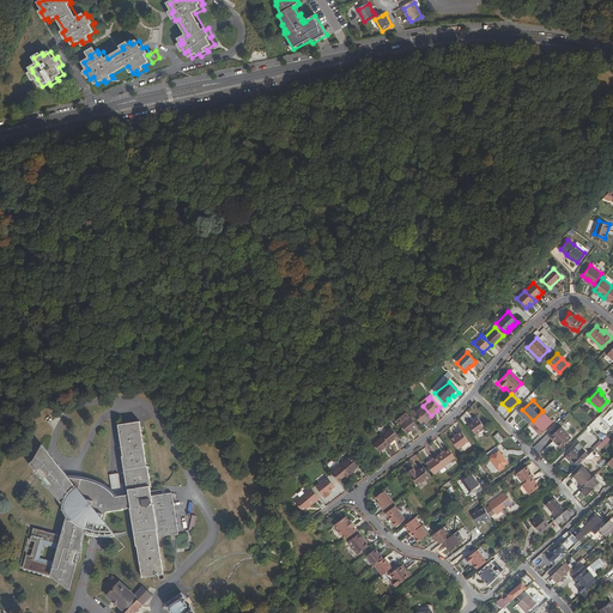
[(416,413),(413,414),(420,423),(423,422),(425,423),(431,417),(431,416),(423,406),(422,406),(414,411),(416,413)]
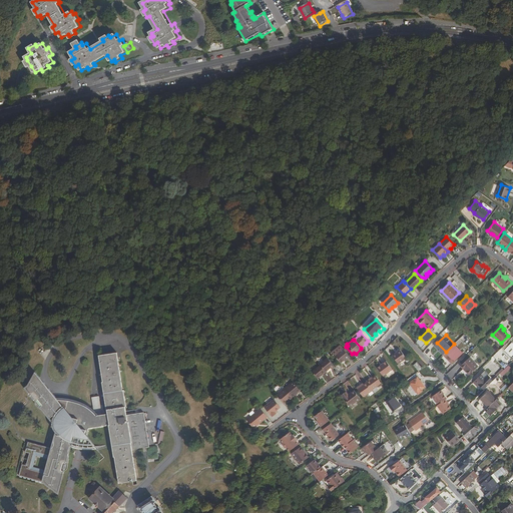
[(470,346),(473,349),(477,345),(478,344),(475,341),(475,340),(470,346)]
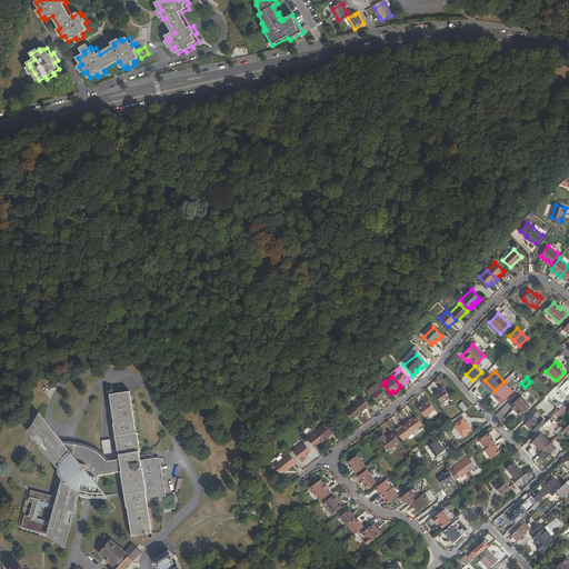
[(503,381),(495,390),(505,400),(513,391),(503,381)]
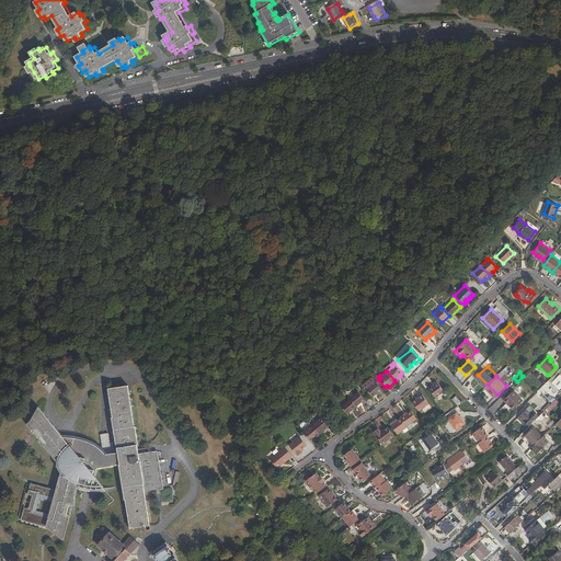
[(363,386),(373,398),(377,393),(378,395),(382,391),(371,378),(363,386)]
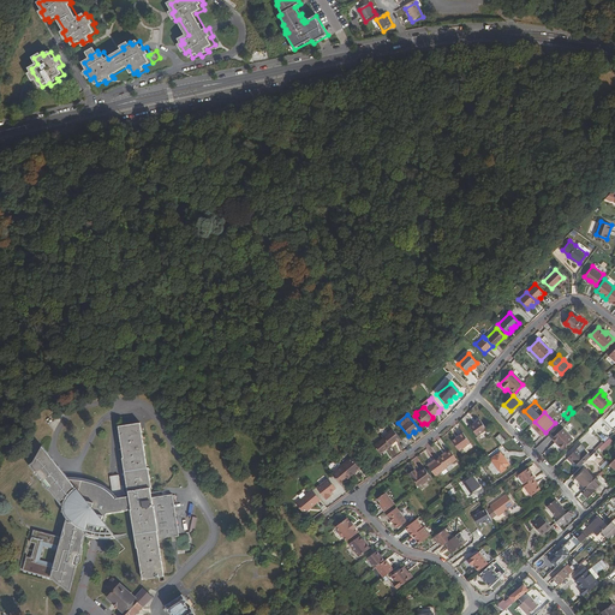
[(487,430),(479,421),(470,428),(477,437),(487,430)]
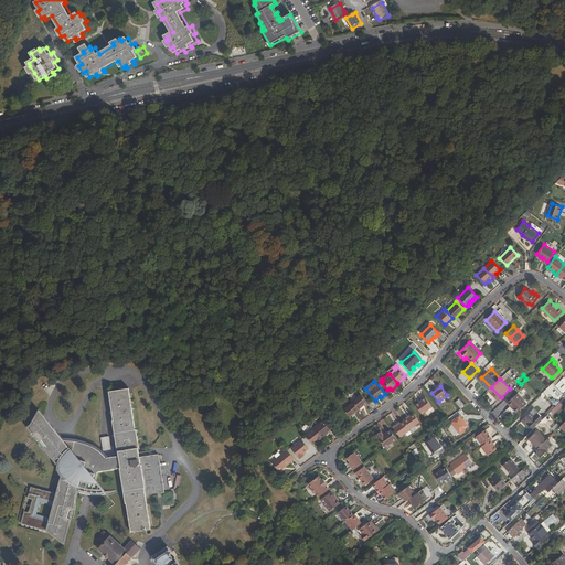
[(148,531),(150,530),(146,496),(166,492),(164,489),(160,455),(151,456),(140,457),(138,448),(139,448),(130,388),(109,392),(114,420),(119,456),(112,457),(106,457),(103,455),(98,451),(91,447),(84,445),(76,443),(64,439),(43,415),(34,422),(28,427),(40,440),(39,443),(39,445),(42,447),(50,455),(52,457),(54,458),(55,459),(57,457),(59,459),(60,466),(61,470),(63,473),(66,476),(65,479),(62,478),(61,486),(61,487),(61,490),(59,494),(57,496),(56,502),(51,522),(49,531),(52,532),(67,536),(70,530),(72,519),(74,519),(75,516),(76,515),(77,502),(76,502),(77,499),(76,496),(80,491),(80,490),(82,482),(88,483),(86,491),(87,492),(88,489),(93,490),(92,491),(95,491),(98,490),(103,489),(95,479),(98,471),(120,468),(126,503),(127,503),(130,532),(147,530),(148,531)]
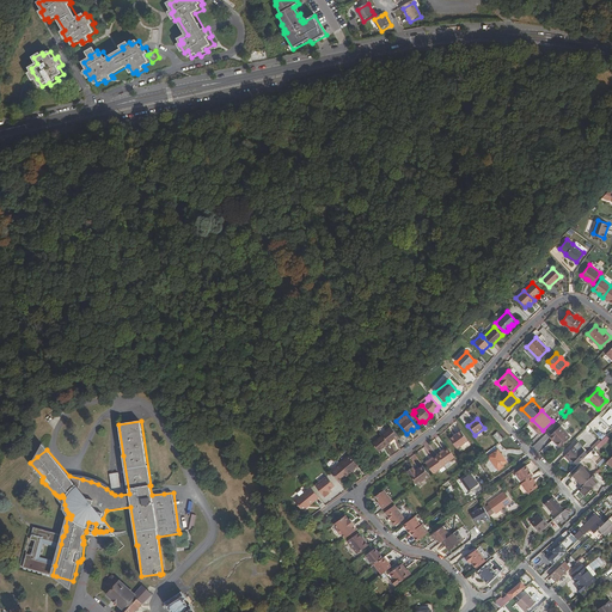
[(552,432),(562,442),(573,432),(563,421),(552,432)]
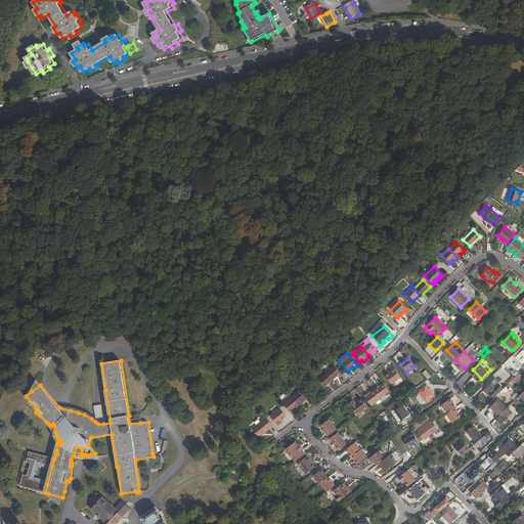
[(341,374),(335,365),(326,373),(326,374),(333,381),(341,374)]
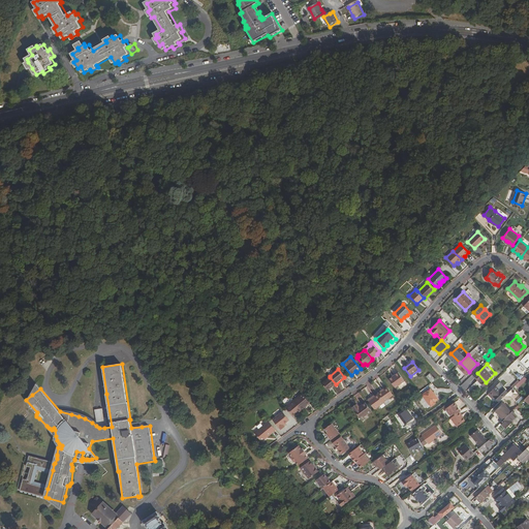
[(394,387),(403,381),(397,372),(387,379),(394,387)]
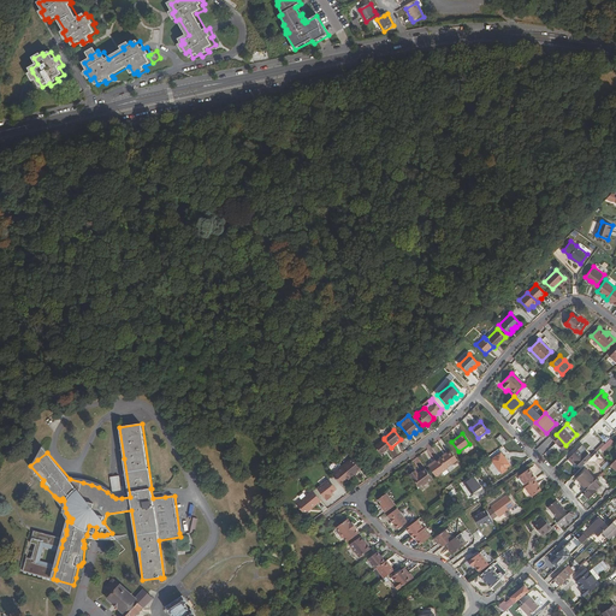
[(612,440),(610,438),(604,444),(600,448),(603,450),(612,440)]
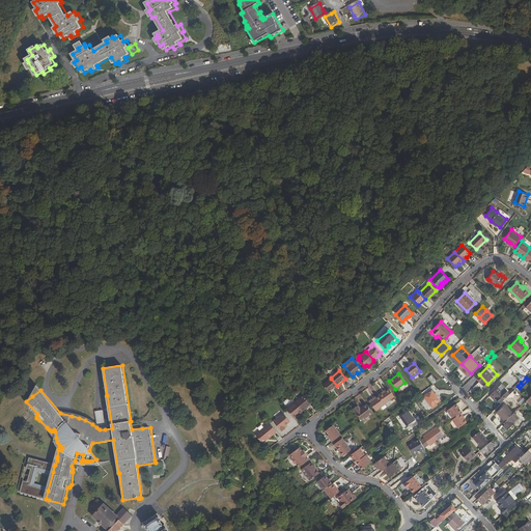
[(331,379),(324,385),(329,392),(337,386),(331,379)]
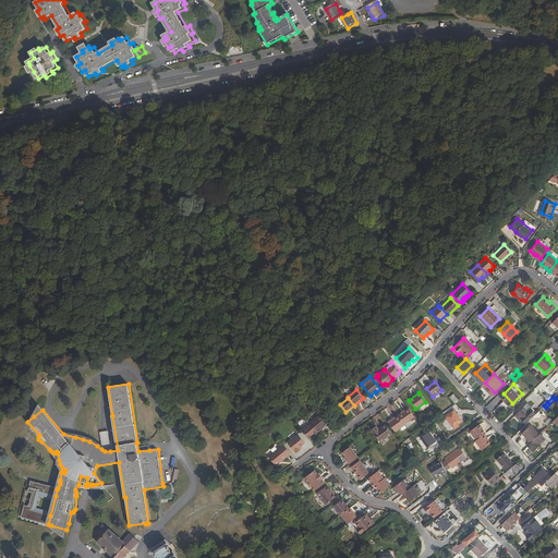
[(533,409),(537,412),(538,411),(529,401),(525,405),(531,411),(533,409)]
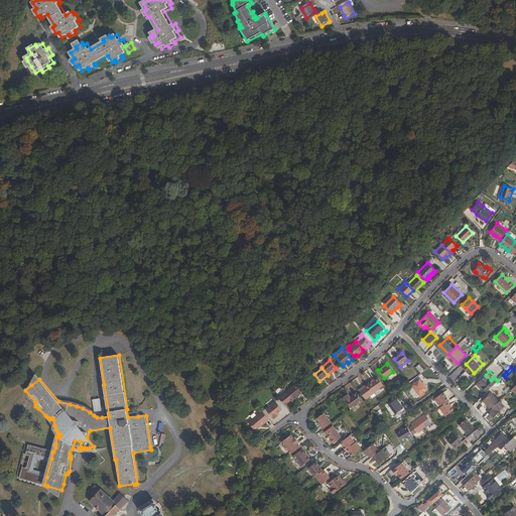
[(31,385),(39,379),(35,374),(30,383),(31,385)]
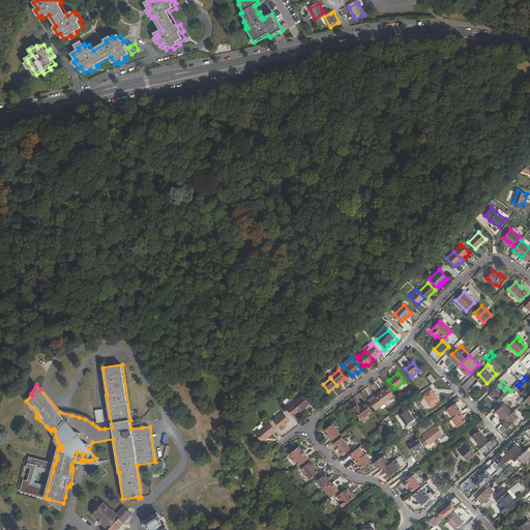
[(492,392),(501,401),(510,391),(506,388),(504,390),(499,385),(492,392)]
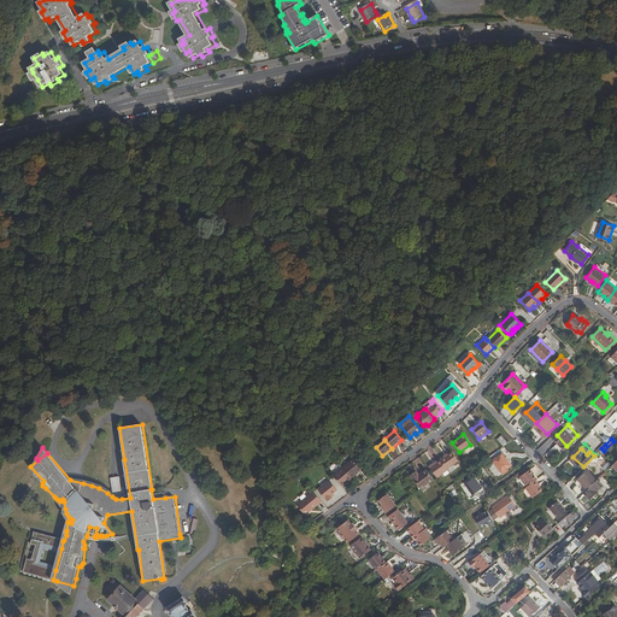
[(439,459),(439,460),(446,469),(458,460),(451,451),(444,457),(442,456),(439,459)]
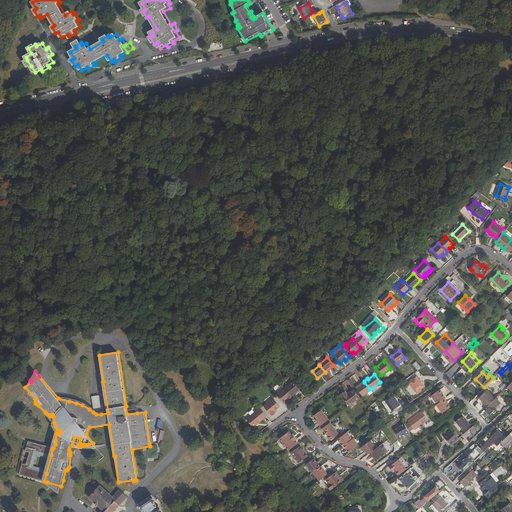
[(419,388),(423,386),(416,377),(408,382),(415,391),(419,388)]
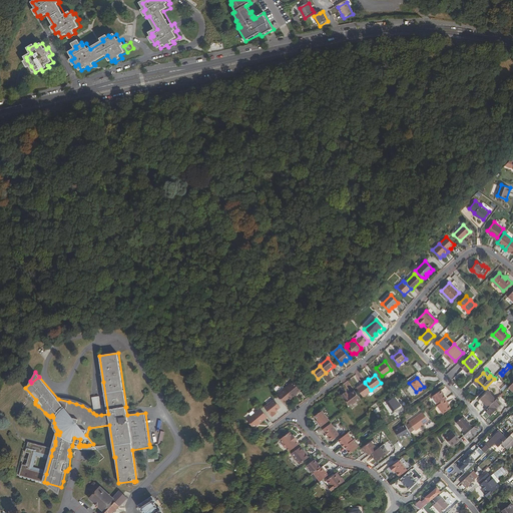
[(301,390),(294,382),(286,388),(293,398),(297,395),(296,394),(298,393),(301,390)]
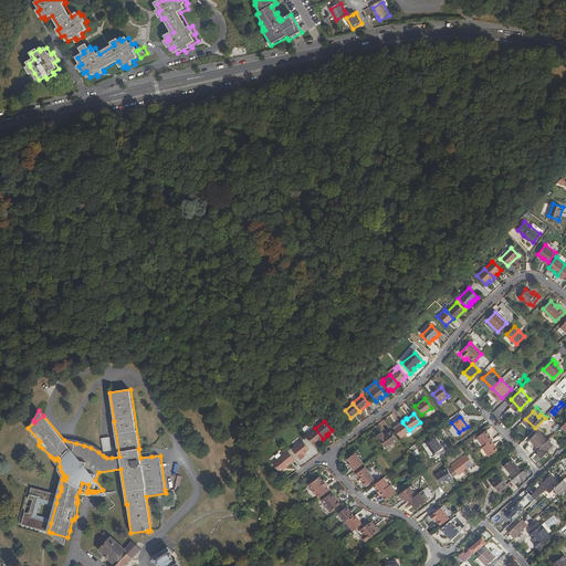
[(392,428),(400,438),(409,431),(409,430),(402,422),(398,426),(397,425),(392,428)]
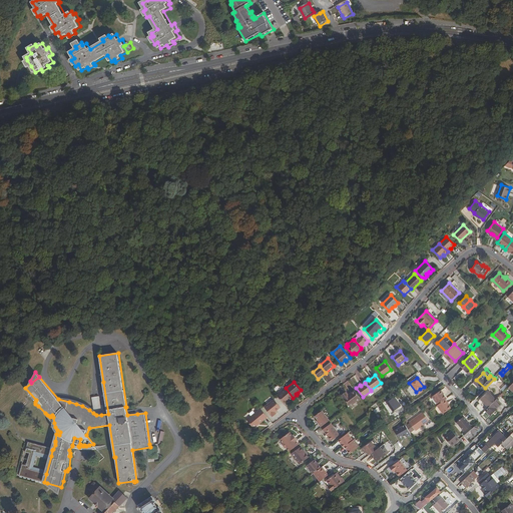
[(293,398),(286,388),(278,395),(285,404),(288,401),(290,399),(290,400),(293,398)]
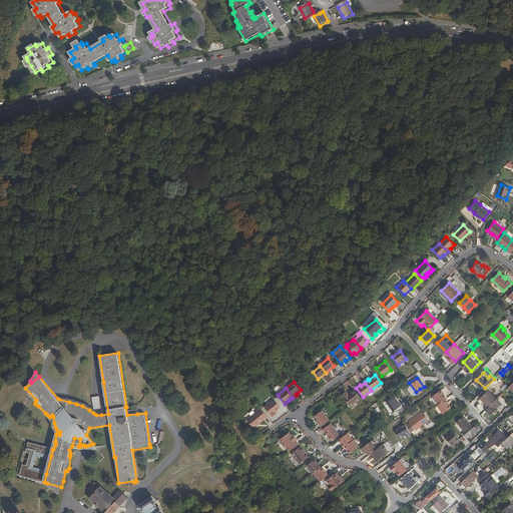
[(433,394),(439,402),(446,397),(447,396),(441,388),(433,394)]
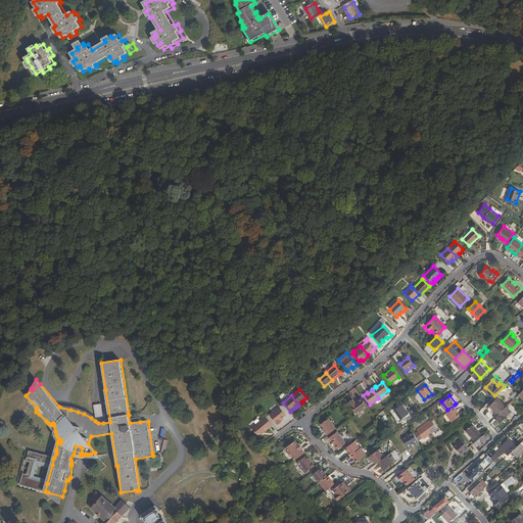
[(506,407),(507,406),(497,397),(496,398),(506,407)]
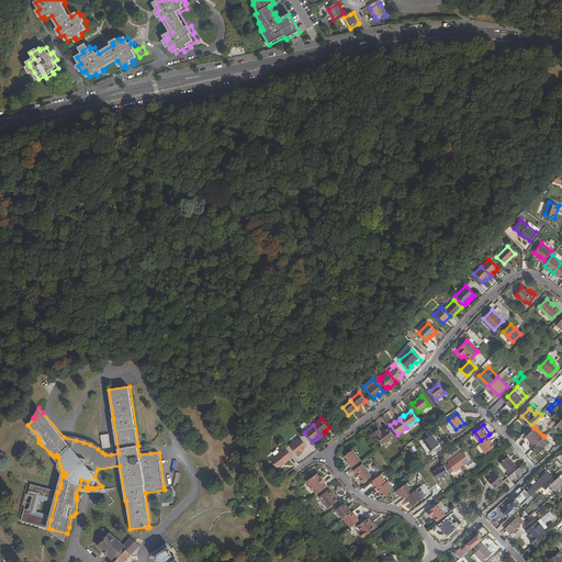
[(375,435),(383,445),(394,437),(388,428),(381,434),(380,431),(379,430),(374,434),(375,435)]
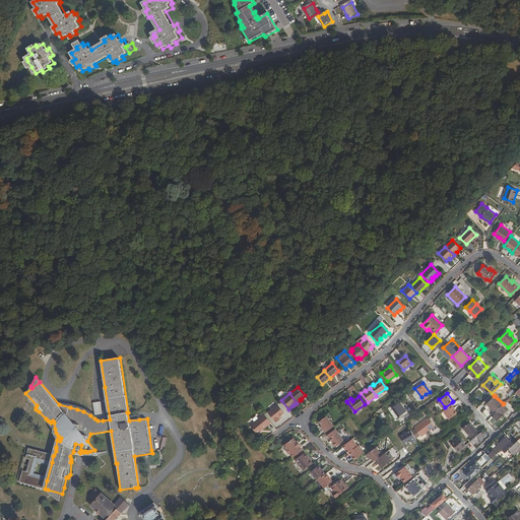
[(495,412),(503,404),(494,396),(486,403),(495,412)]
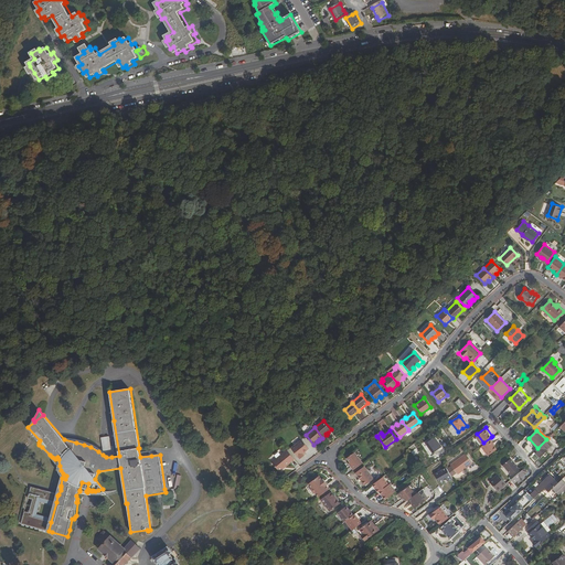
[(108,436),(99,437),(103,455),(106,457),(112,457),(108,436)]
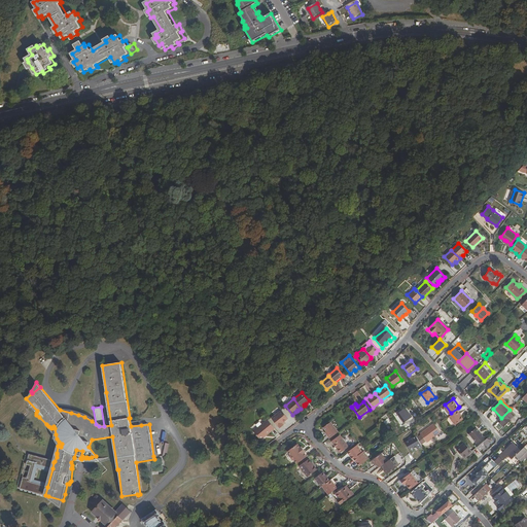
[(399,411),(403,423),(414,419),(410,408),(399,411)]
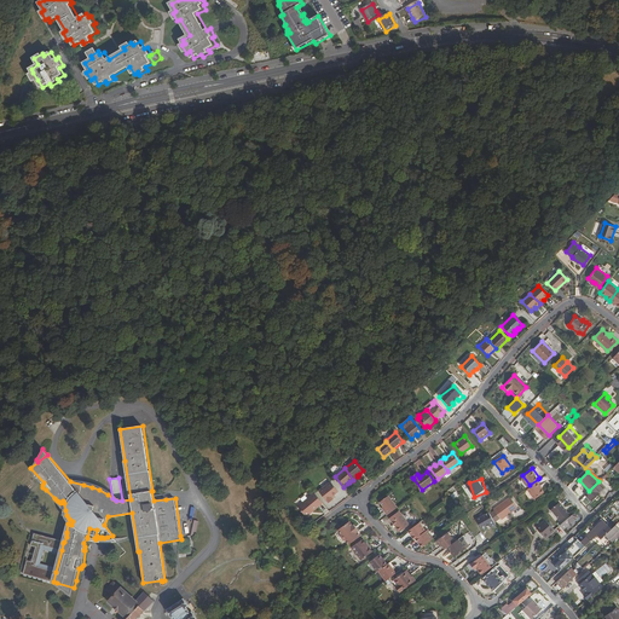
[(537,495),(545,489),(538,479),(530,485),(528,486),(536,496),(537,495)]
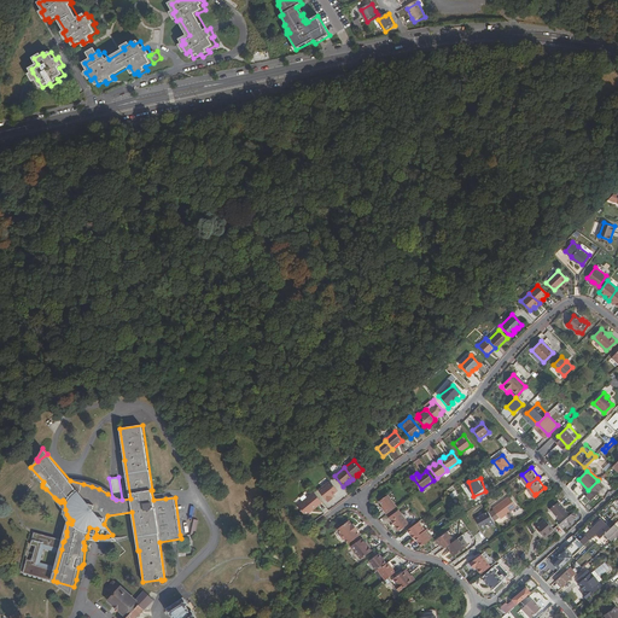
[(588,490),(584,494),(590,500),(599,491),(598,490),(600,488),(601,489),(604,485),(602,485),(604,484),(602,484),(599,479),(598,481),(588,490)]
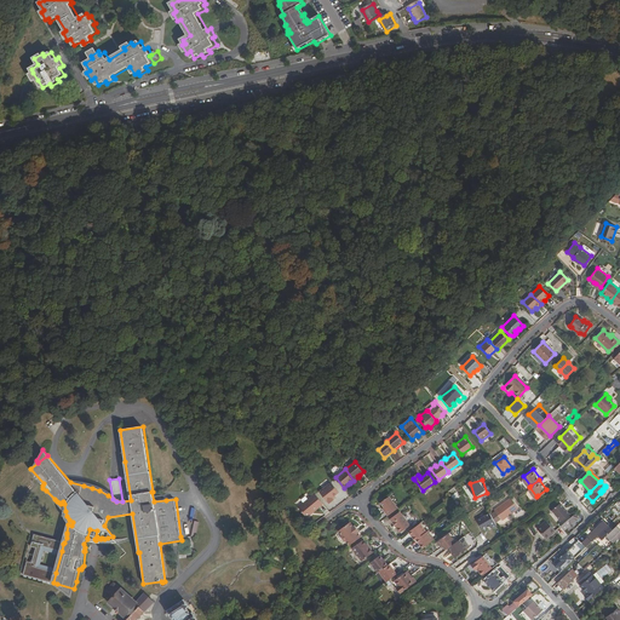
[(333,497),(336,495),(339,492),(332,482),(320,492),(327,501),(328,501),(329,504),(334,500),(333,498),(333,497)]
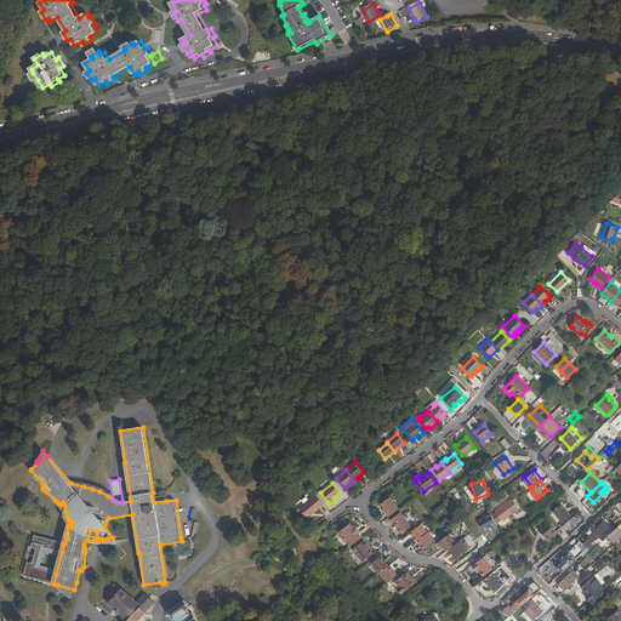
[(459,499),(453,490),(449,493),(455,501),(459,499)]
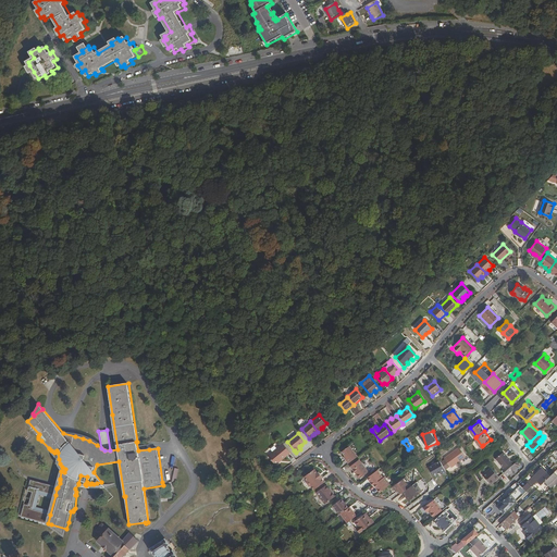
[(276,465),(292,453),(284,444),(269,456),(276,465)]
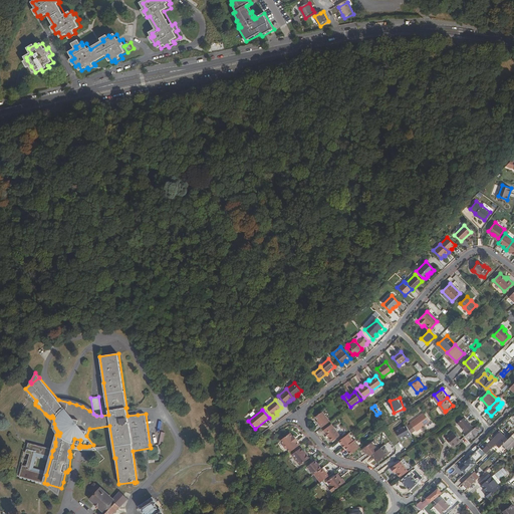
[(319,425),(322,428),(331,421),(324,411),(316,417),(318,421),(320,424),(319,425)]
